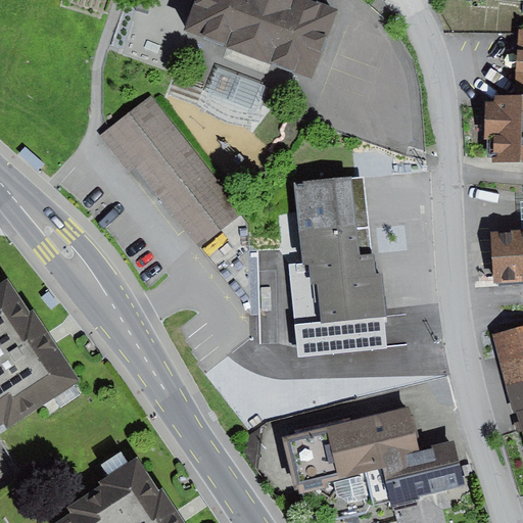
[(194,0),(183,32),(313,80),(338,10),(312,0),(194,0)]
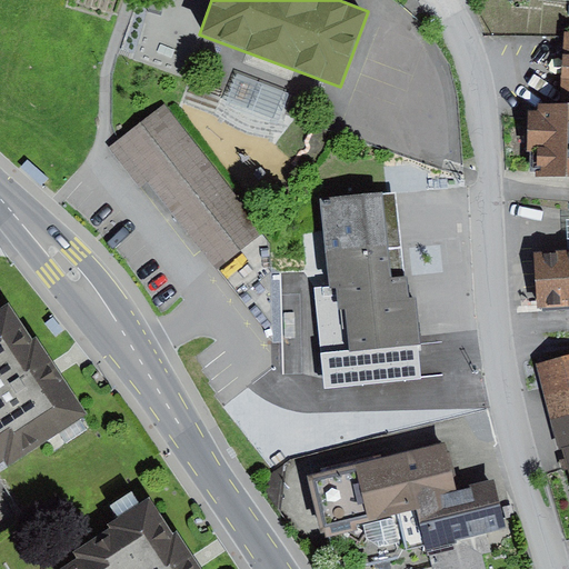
[(165,105),(109,148),(141,188),(149,182),(219,271),(267,233),(165,105)]
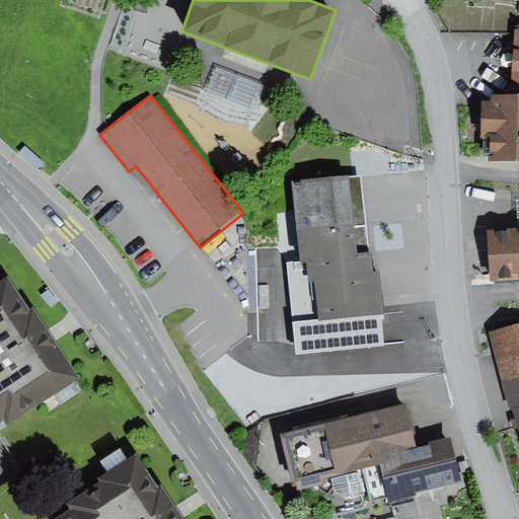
[(518,95),(516,95),(491,95),(491,101),(482,101),(480,138),(491,138),(490,160),(518,160),(518,95)]
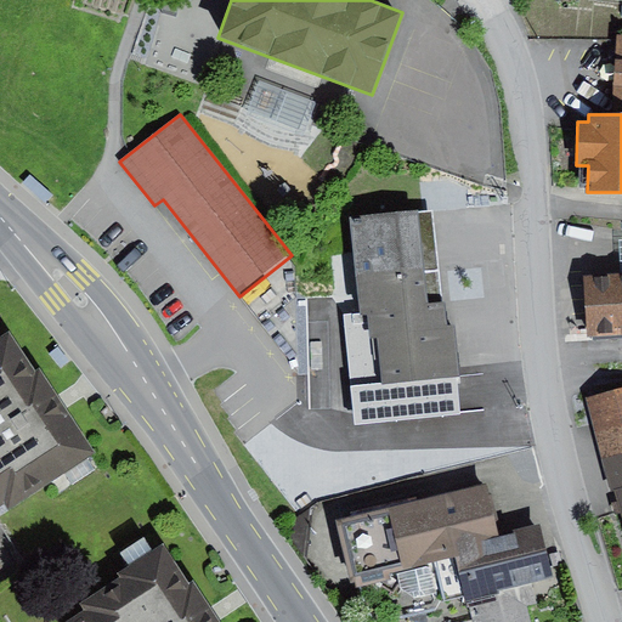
[(433,210),(422,211),(430,303),(442,301),(433,210)]
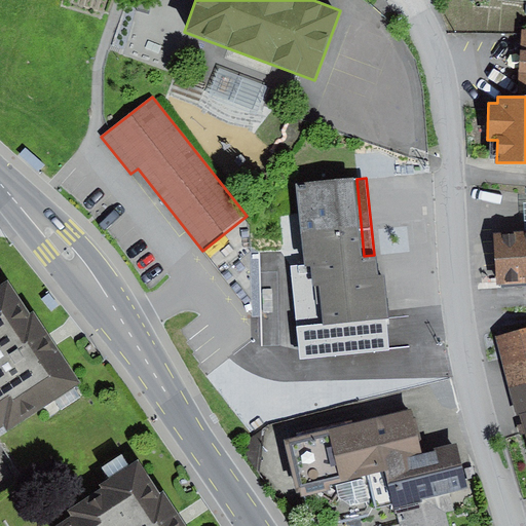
[(357,179),(296,185),(305,266),(313,265),(315,284),(321,286),(325,326),(391,318),(386,273),(380,274),(378,254),(374,255),(364,256),(357,180),(357,179)]
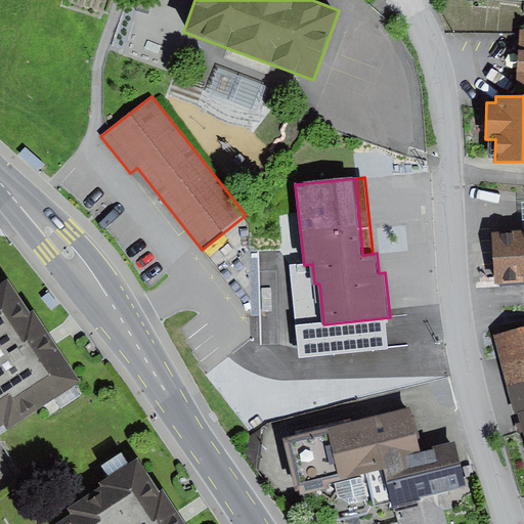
[(523,230),(523,231),(493,233),(496,284),(523,281),(523,230)]
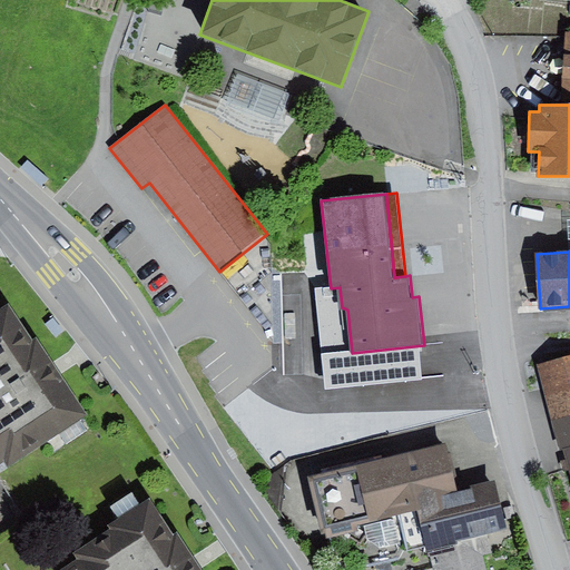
[(0,469),(3,468),(7,473),(92,416),(60,369),(38,335),(32,338),(9,304),(0,310),(0,469)]
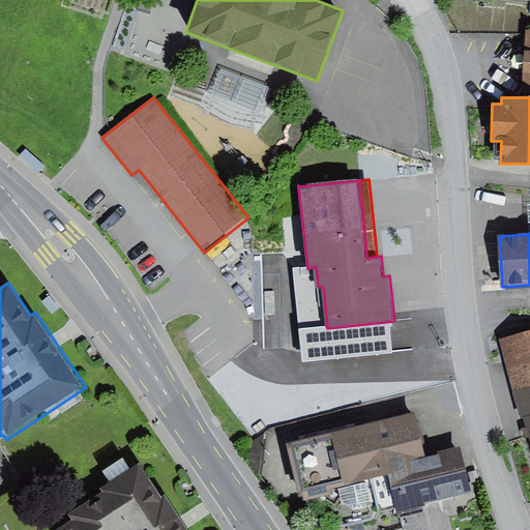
[(51,295),(41,302),(52,317),(61,310),(51,295)]
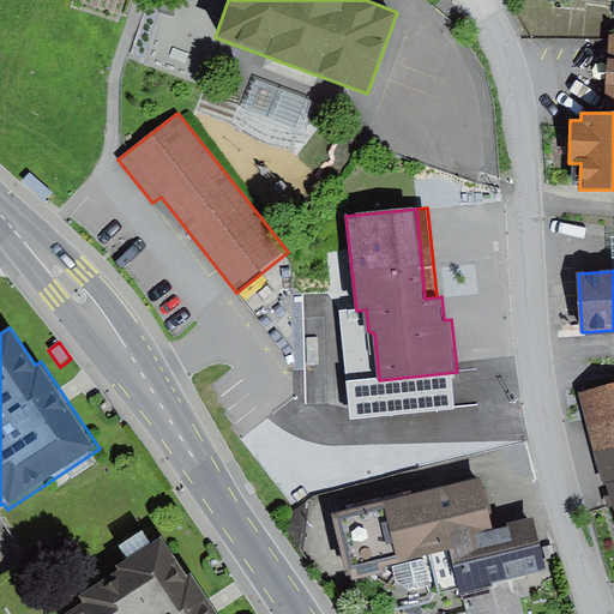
[(613,384),(583,392),(608,483),(613,481),(613,384)]
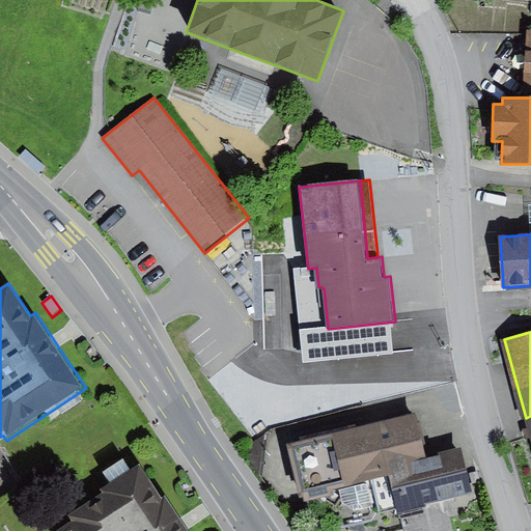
[(415,414),(288,445),(303,502),(333,495),(333,490),(372,480),(380,513),(397,510),(403,530),(453,530),(450,518),(459,515),(454,497),(472,493),(462,449),(426,457),(415,414)]
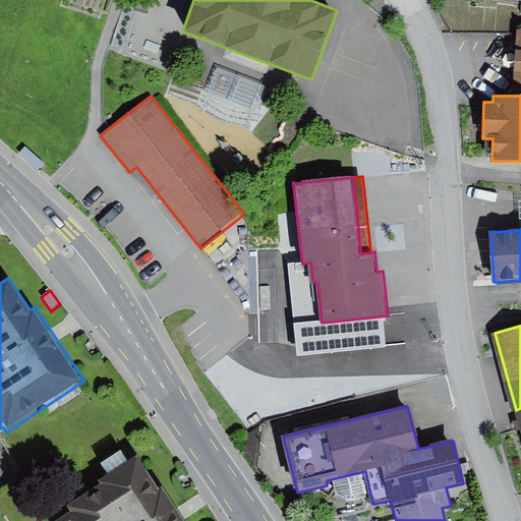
[(73,512),(59,520),(185,520),(181,514),(163,485),(158,487),(137,456),(100,480),(103,485),(70,506),(73,512)]
